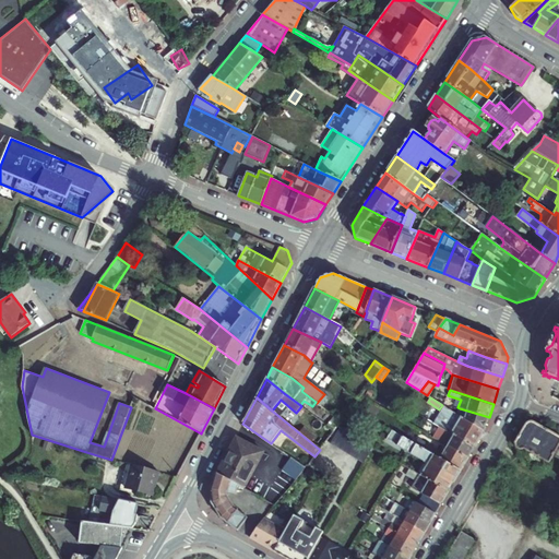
[(439,427),(454,436),(474,448),(484,431),(458,415),(444,406),(435,424),(439,427)]
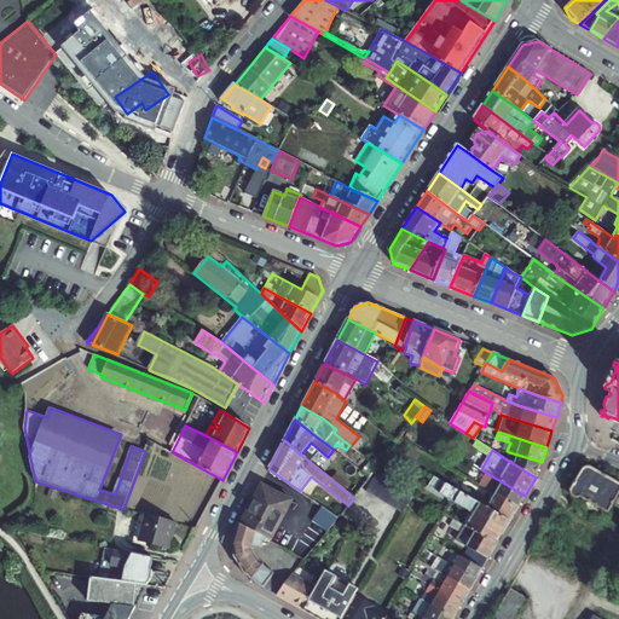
[(542,462),(509,452),(507,460),(536,478),(542,462)]
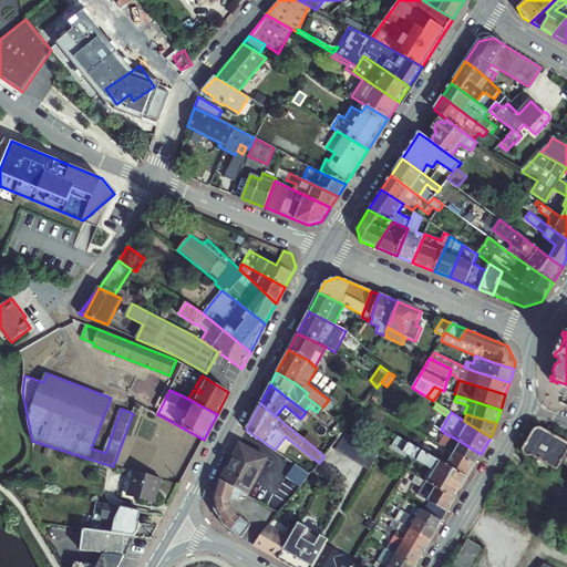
[(333,444),(346,428),(339,423),(332,433),(330,431),(325,437),(333,444)]
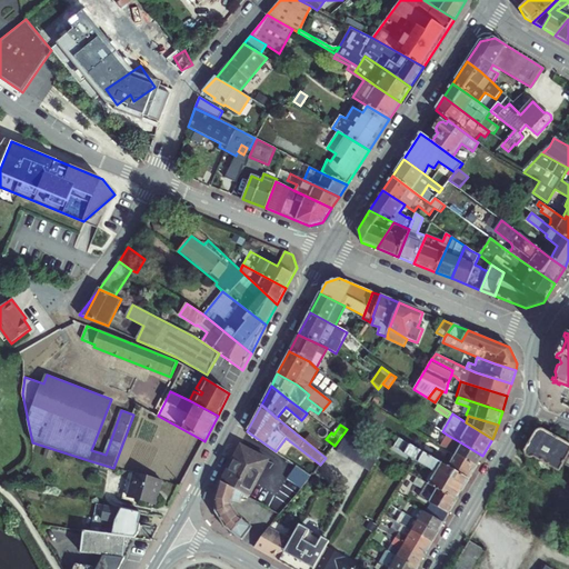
[(568,443),(542,430),(540,429),(539,429),(537,430),(535,432),(523,452),(525,456),(530,459),(533,457),(559,471),(563,463),(568,466),(568,443)]
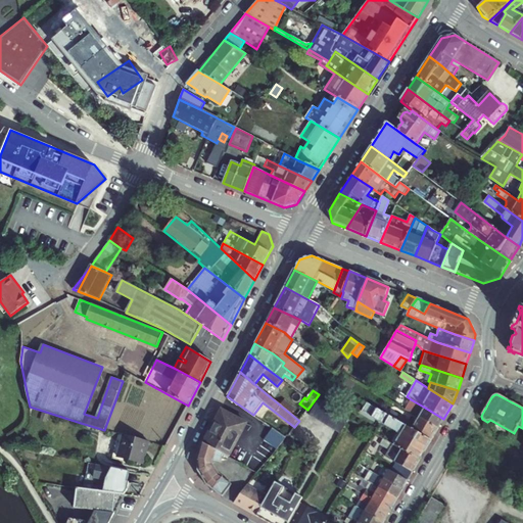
[(443,419),(425,408),(411,399),(406,410),(419,418),(438,429),(443,419)]
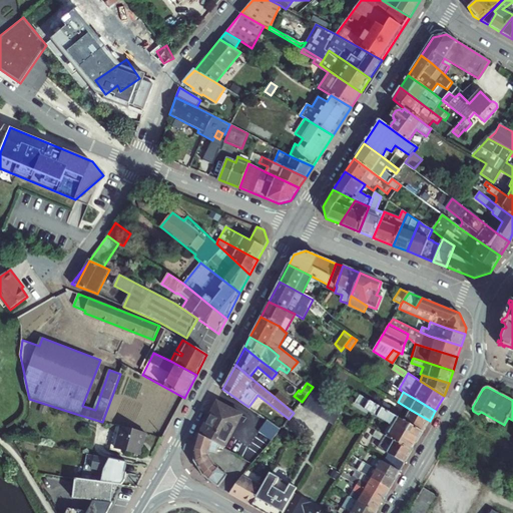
[(327,421),(334,425),(343,411),(335,407),(329,403),(312,393),(304,408),(320,417),(327,421)]
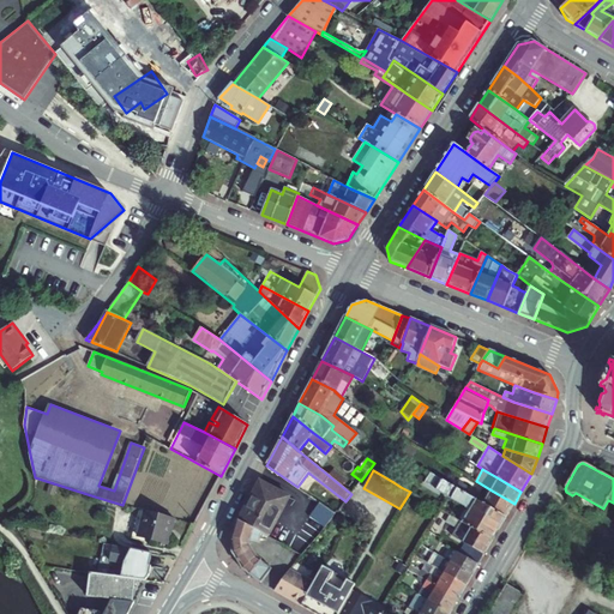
[(506,517),(456,488),(431,473),(425,483),(437,491),(465,507),(468,511),(464,511),(461,518),(462,522),(493,541),(506,517)]
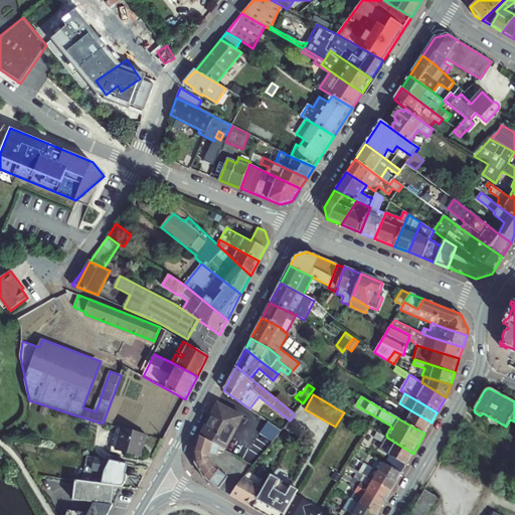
[(218,403),(201,437),(219,448),(225,451),(243,416),(218,403)]
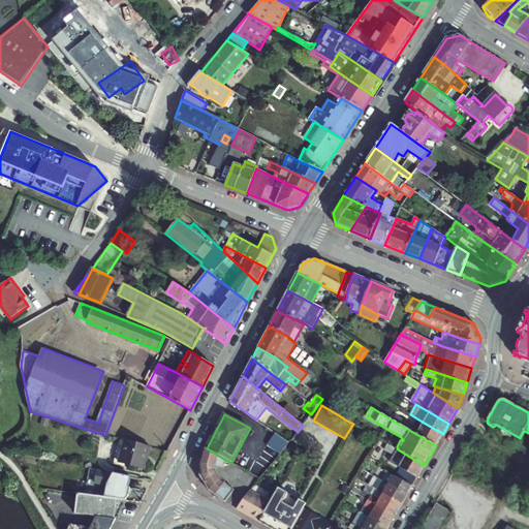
[(396,415),(393,421),(436,445),(443,434),(424,423),(421,429),(396,415)]
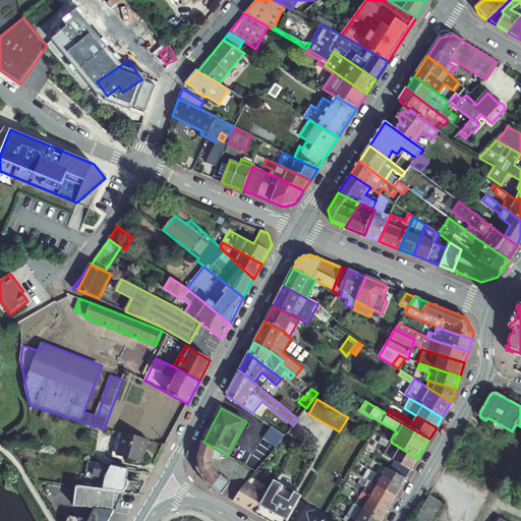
[(284,436),(271,426),(267,433),(279,443),(284,436)]
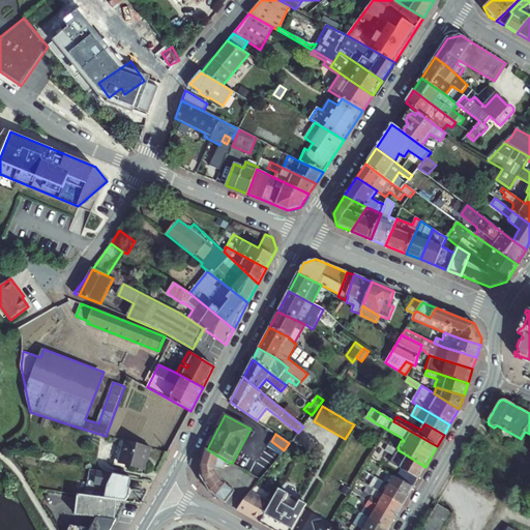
[(120,439),(114,464),(119,465),(120,463),(145,469),(151,447),(120,439)]
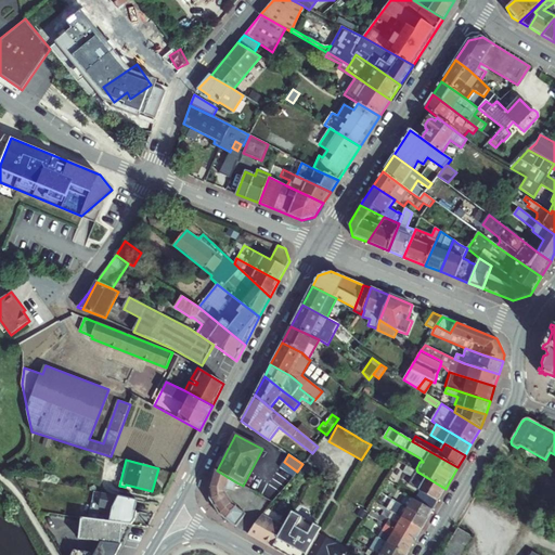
[(297,472),(284,462),(280,467),(294,477),(297,472)]
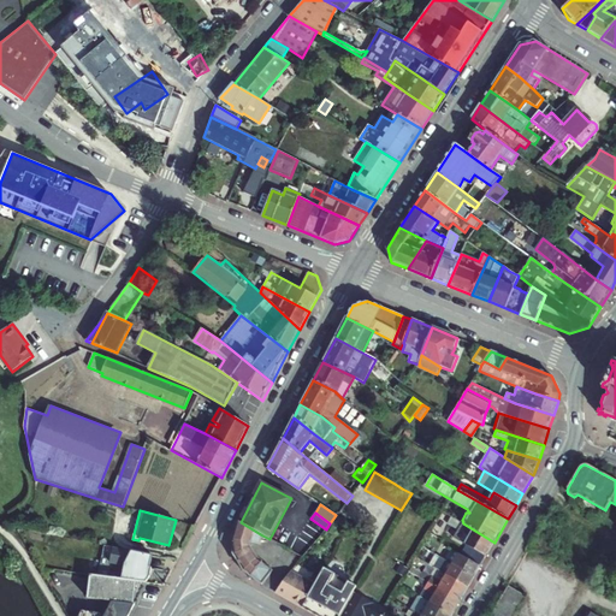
[(463,523),(451,517),(448,523),(458,531),(455,538),(466,544),(467,545),(461,555),(480,567),(495,543),(463,523)]
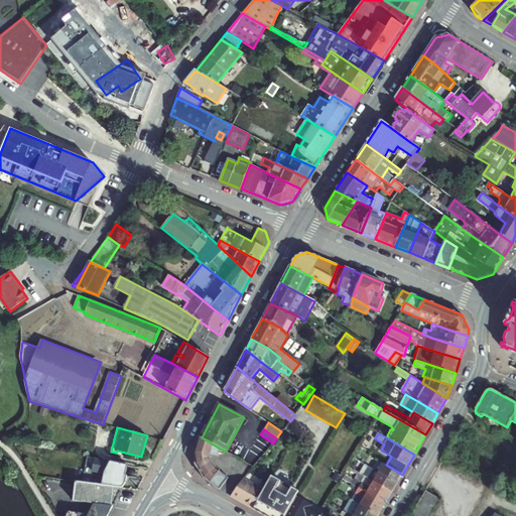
[(218,457),(220,448),(202,437),(200,437),(195,453),(197,465),(205,479),(220,490),(229,478),(217,469),(210,458),(218,457)]
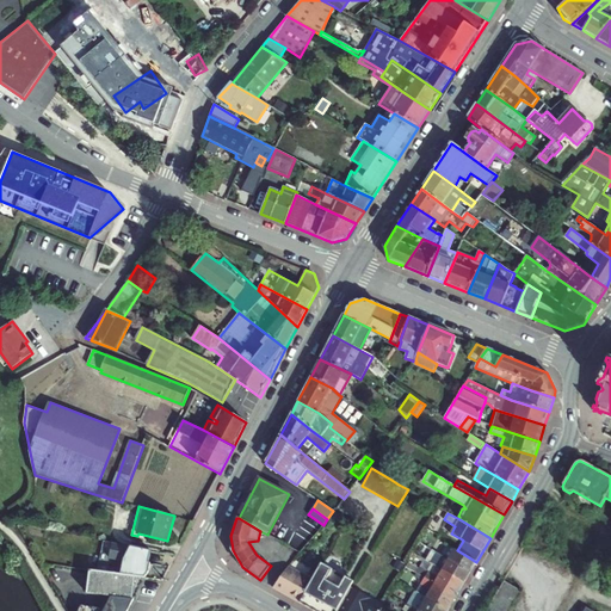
[(110,573),(122,574),(146,576),(149,571),(150,563),(149,560),(152,551),(103,542),(98,572),(110,573)]
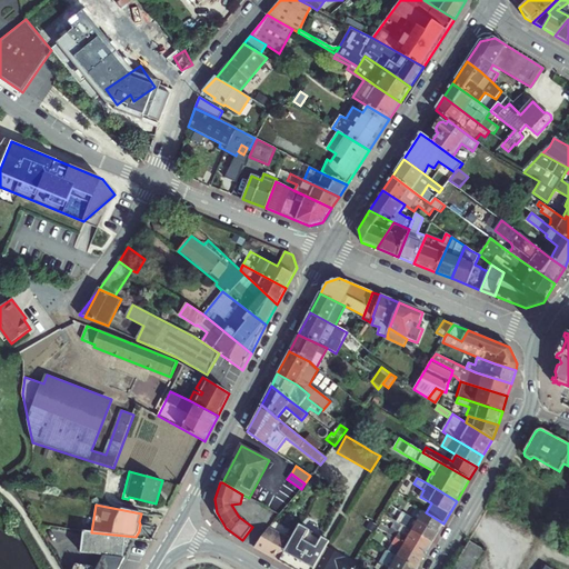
[(417,508),(411,518),(438,533),(443,523),(426,512),(417,508)]
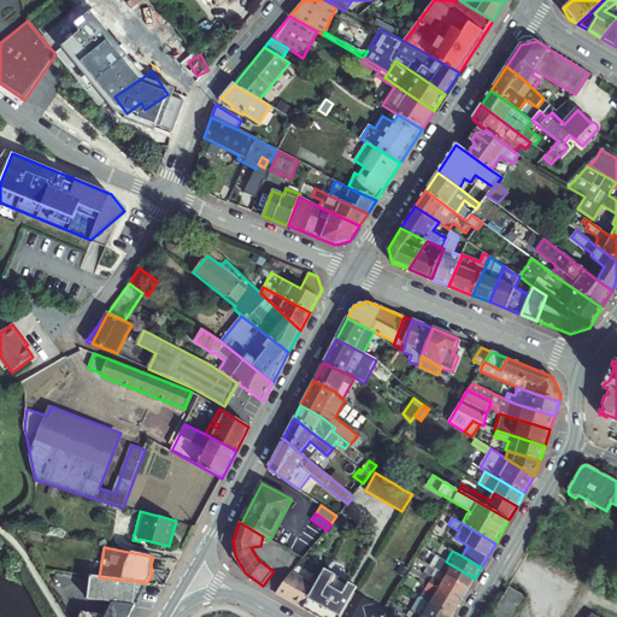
[(430,566),(434,569),(469,588),(475,579),(446,562),(441,558),(436,556),(430,566)]
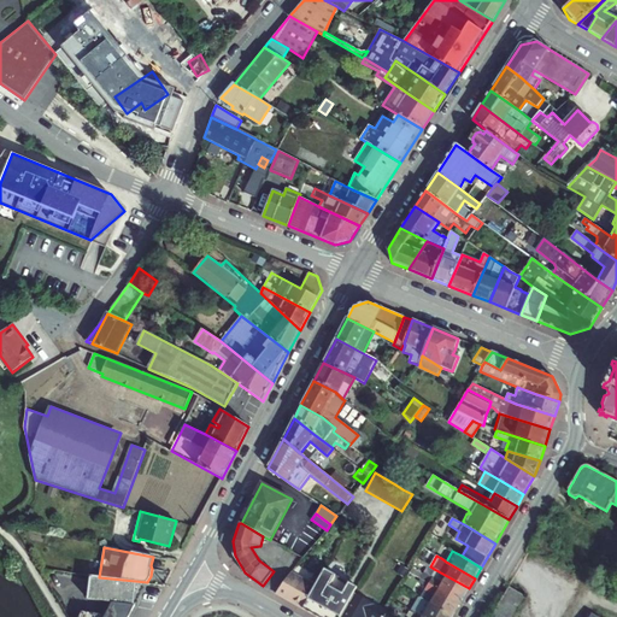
[(428,565),(421,579),(460,603),(469,588),(434,569),(430,566),(428,565)]
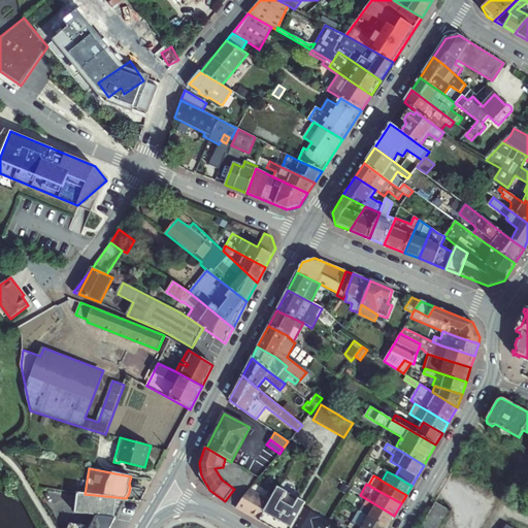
[(269,502),(259,521),(271,527),(291,527),(303,507),(305,503),(278,487),(269,502)]
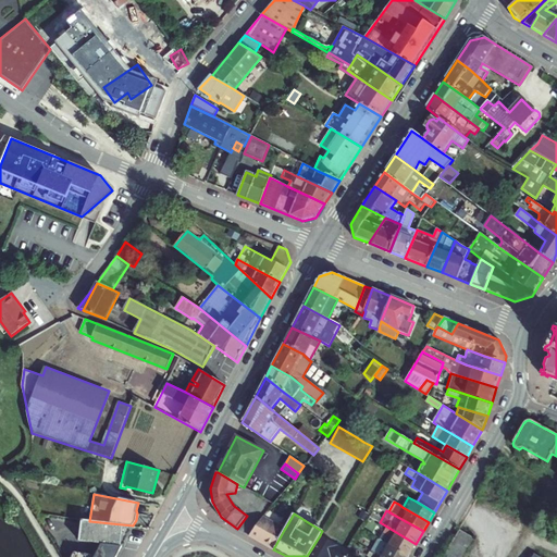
[(378,537),(380,539),(409,556),(416,544),(380,522),(370,517),(368,520),(382,529),(378,537)]
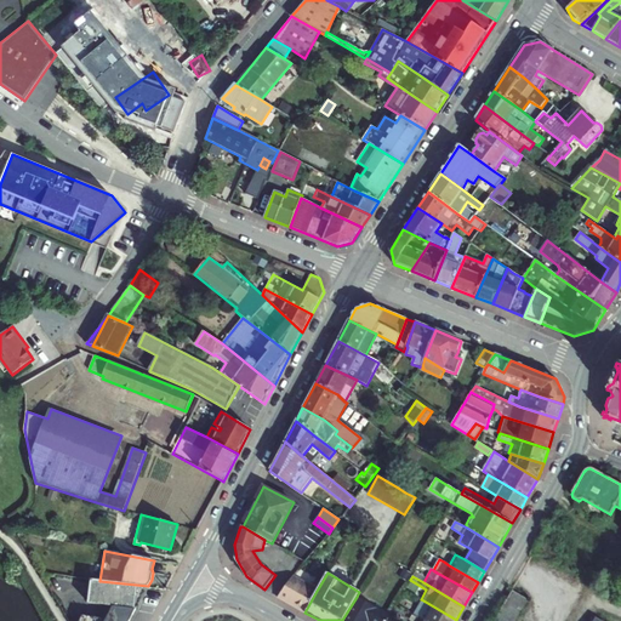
[(305,613),(317,591),(294,577),(278,597),(305,613)]
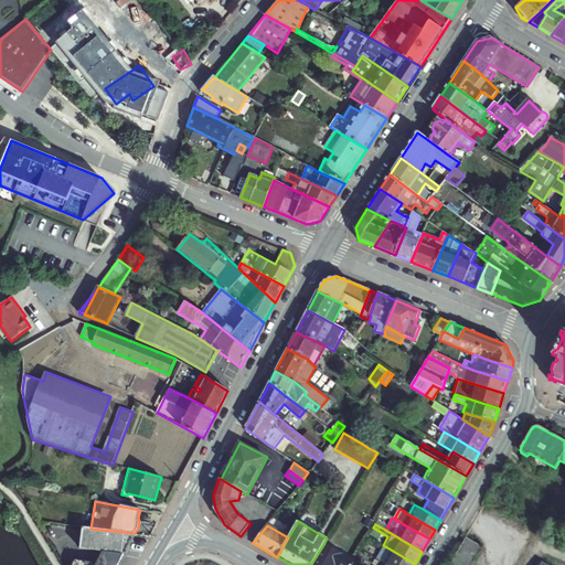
[(91,529),(83,529),(81,548),(104,552),(124,554),(128,546),(100,541),(102,530),(91,529)]
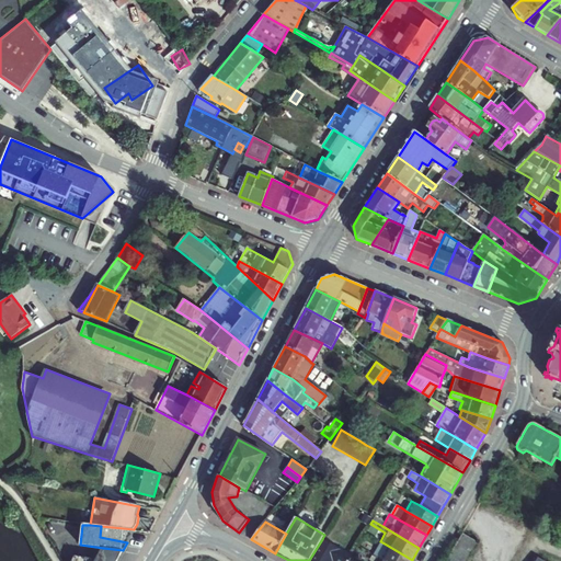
[(112,527),(101,526),(100,537),(127,542),(134,529),(112,527)]
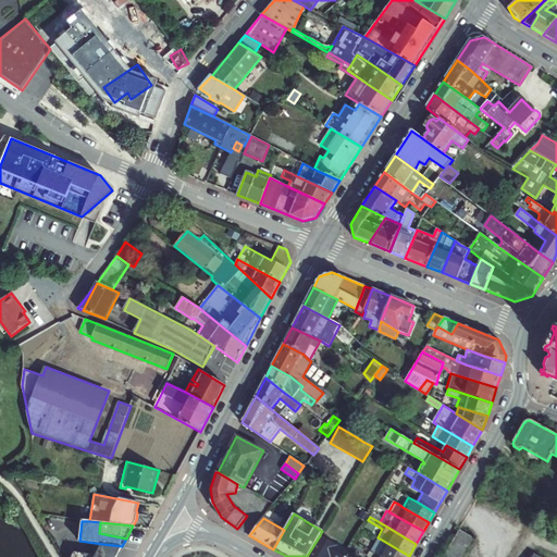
[(461,556),(473,537),(460,530),(443,556),(461,556)]
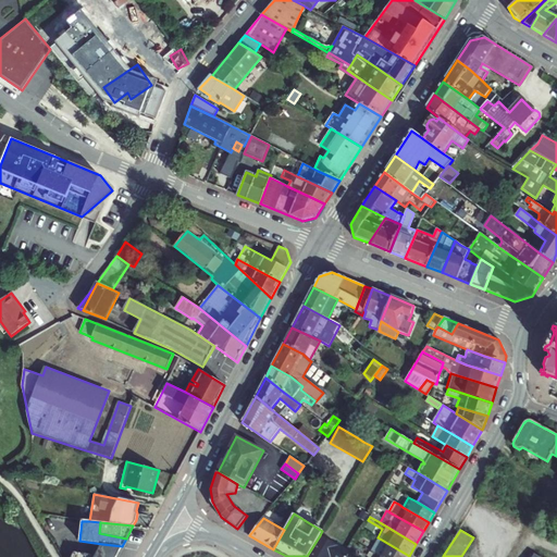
[(346,556),(349,553),(320,535),(307,556),(346,556)]
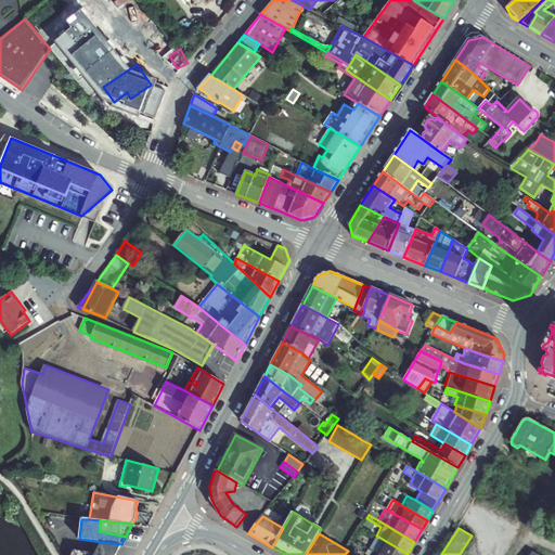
[(371,550),(373,552),(378,554),(405,554),(408,554),(378,537),(371,550)]
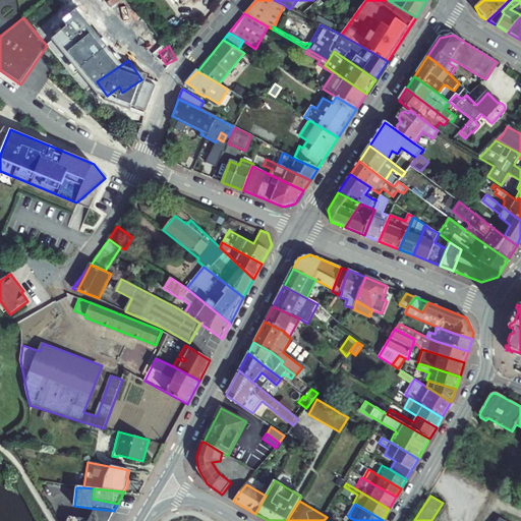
[(69,517),(67,520),(109,520),(114,511),(96,509),(90,519),(69,517)]
